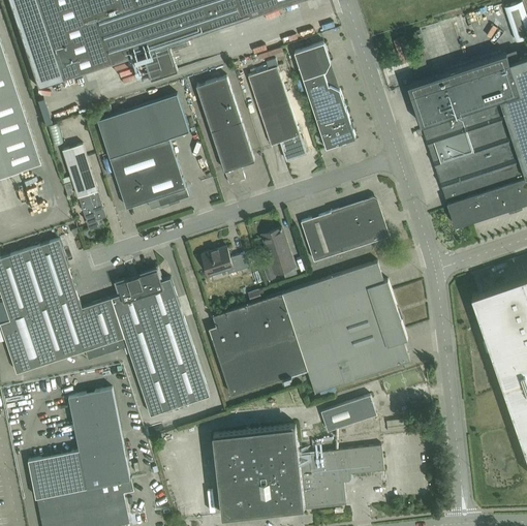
[(5,0),(35,89),(60,81),(138,55),(148,81),(174,72),(165,45),(302,0),(5,0)]
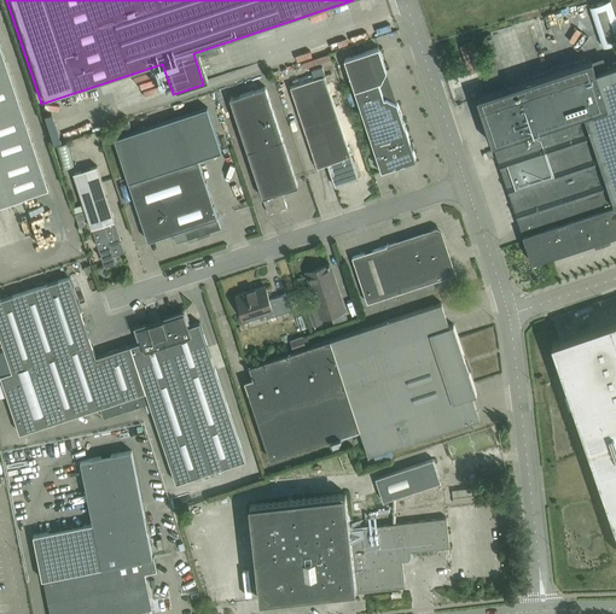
[(377,51),(342,62),(379,174),(413,163),(395,106),(384,100),(382,101),(377,85),(379,85),(384,74),(377,51)]
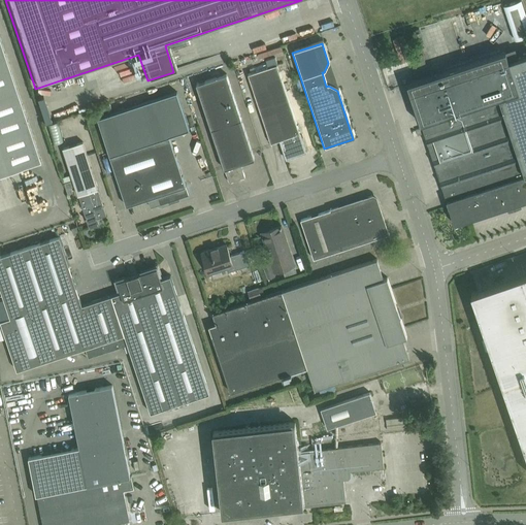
[(0,174),(38,162),(8,74),(0,50),(0,174)]
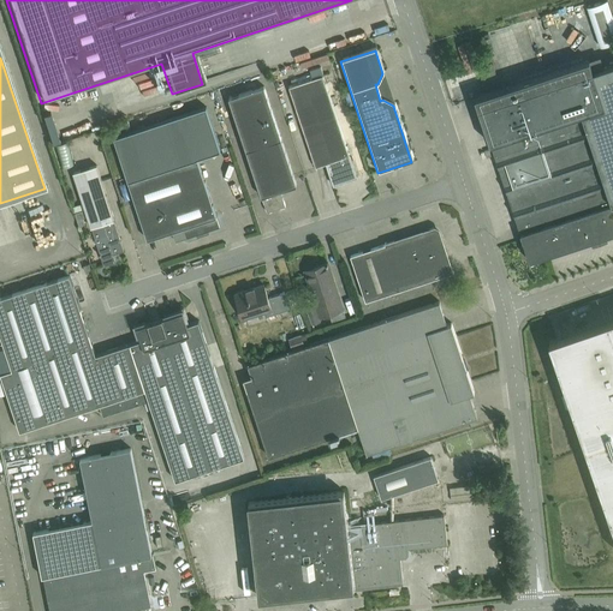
[(587,63),(472,101),(476,112),(488,147),(518,238),(528,264),(588,245),(589,247),(605,243),(603,239),(612,235),(612,216),(609,207),(612,205),(612,66),(602,71),(590,75),(587,63)]
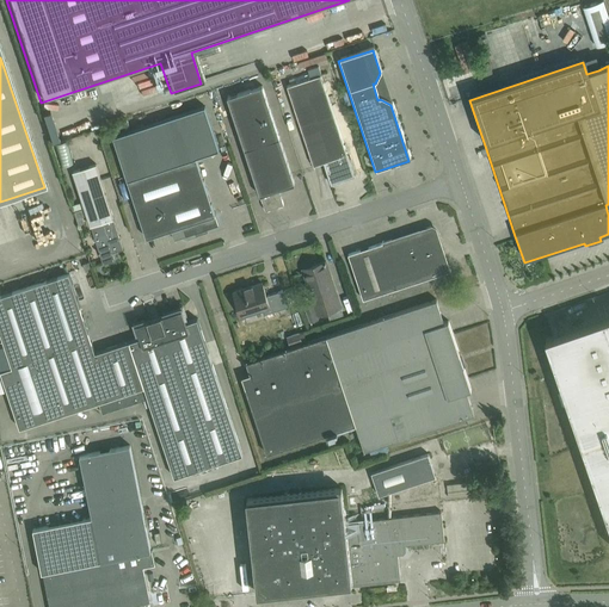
[(294,86),(284,90),(312,173),(323,169),(328,187),(352,179),(318,78),(308,81),(306,76),(293,81),(294,86)]
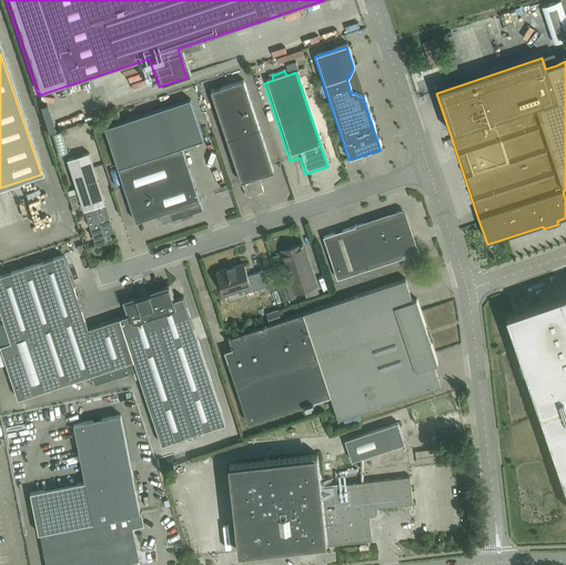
[(256,179),(272,174),(242,82),(209,93),(240,184),(244,199),(261,193),(256,179)]
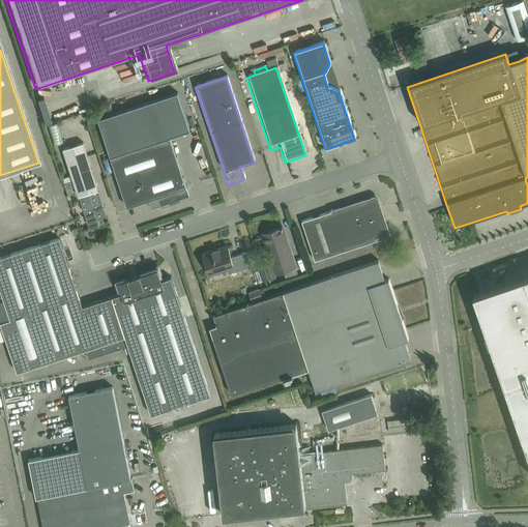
[(184,189),(168,140),(187,133),(175,95),(96,120),(125,209),(146,202),(149,210),(187,198),(184,189)]
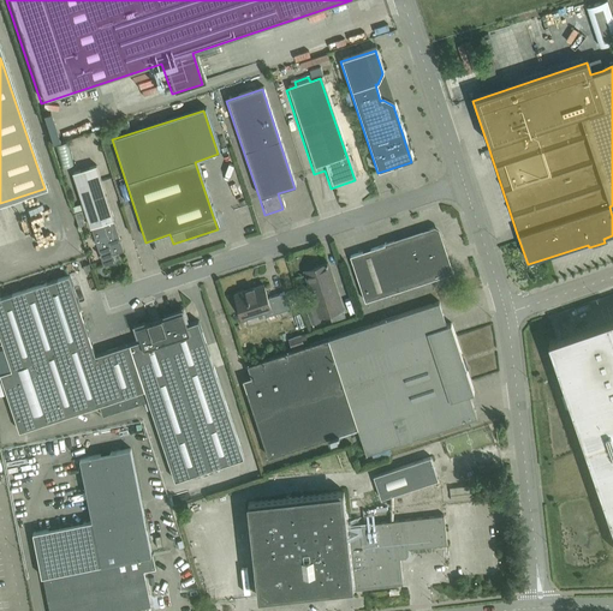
[(94,168),(71,175),(89,231),(97,257),(96,257),(97,258),(99,258),(101,269),(113,265),(111,257),(121,253),(112,223),(94,168)]
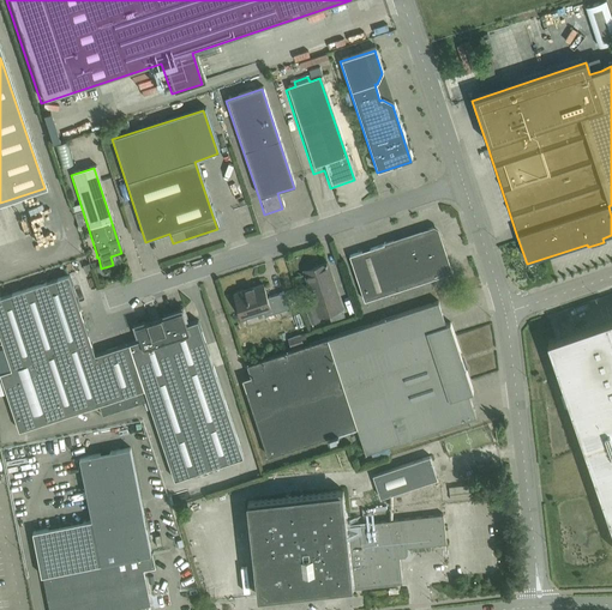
[(79,212),(72,215),(76,227),(77,228),(77,229),(78,229),(79,228),(81,228),(82,227),(82,225),(79,221),(82,219),(79,212)]
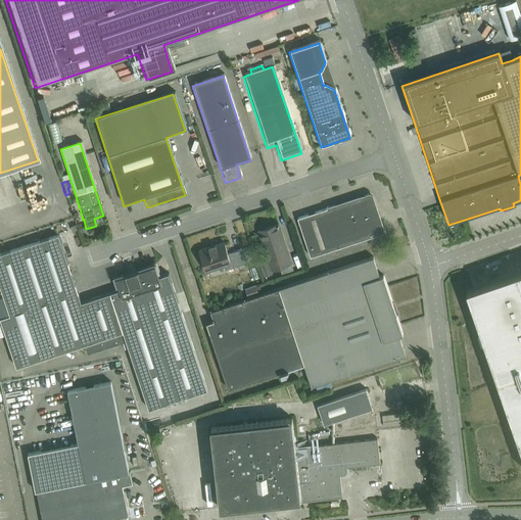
[(309,260),(383,234),(383,233),(382,233),(371,199),(367,197),(326,210),(326,209),(325,209),(325,210),(295,221),(309,260)]
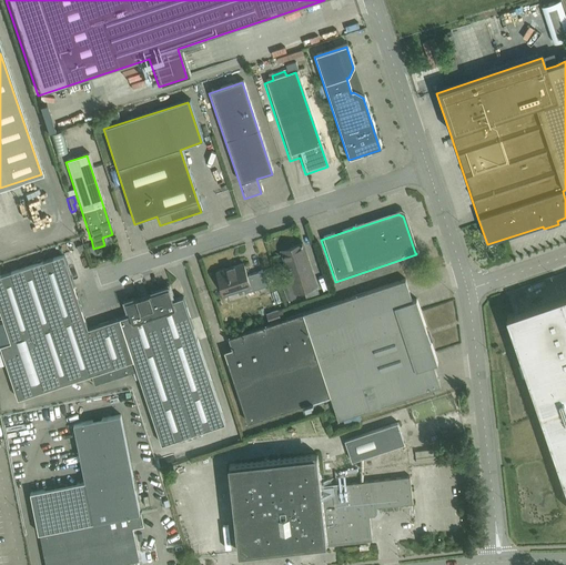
[(301,246),(279,253),(293,295),(314,289),(301,246)]
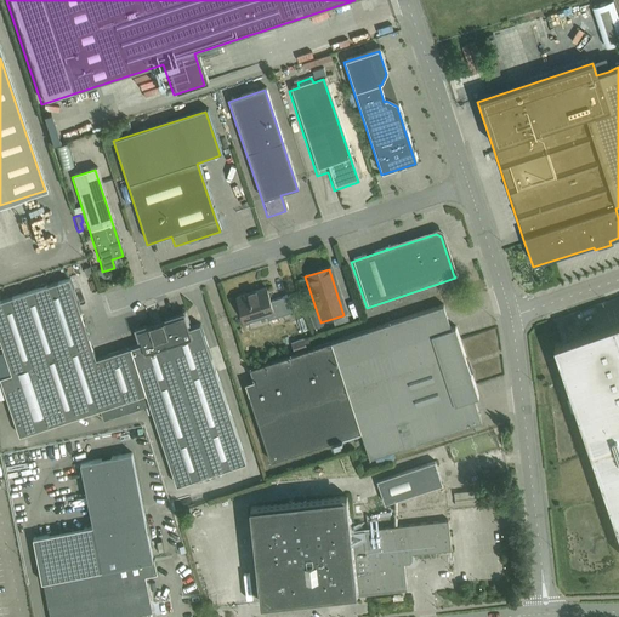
[(94,278),(89,280),(94,293),(98,291),(94,278)]
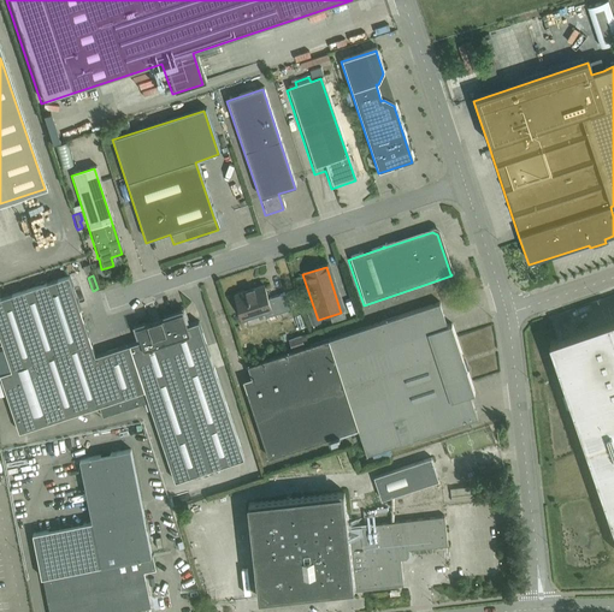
[(181,314),(134,330),(139,344),(94,358),(68,279),(0,299),(0,344),(10,373),(0,375),(0,384),(17,435),(98,409),(101,420),(147,405),(173,485),(242,462),(196,325),(186,328),(181,314)]
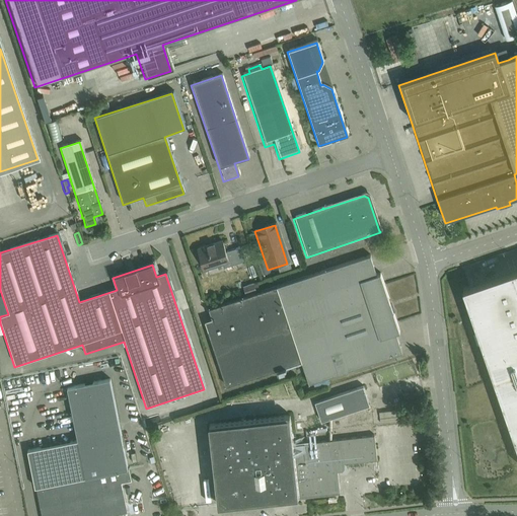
[(224,254),(220,242),(212,245),(212,246),(207,248),(206,247),(197,250),(202,269),(211,266),(213,270),(221,267),(222,270),(244,263),(239,249),(224,254)]
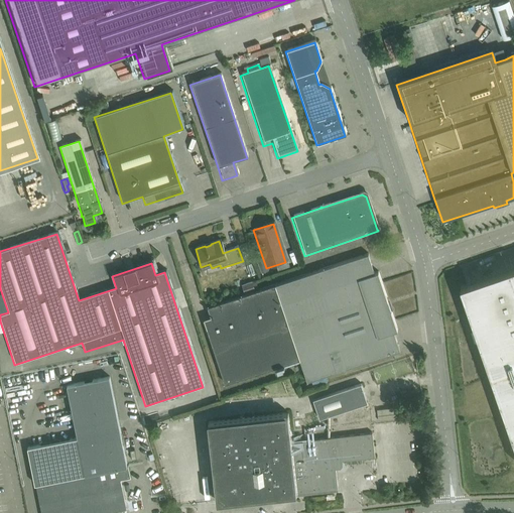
[(206,309),(212,329),(206,331),(205,327),(204,327),(224,386),(298,362),(305,383),(398,353),(392,334),(396,332),(389,312),(388,312),(385,303),(386,303),(386,302),(377,274),(373,275),(366,256),(206,309)]
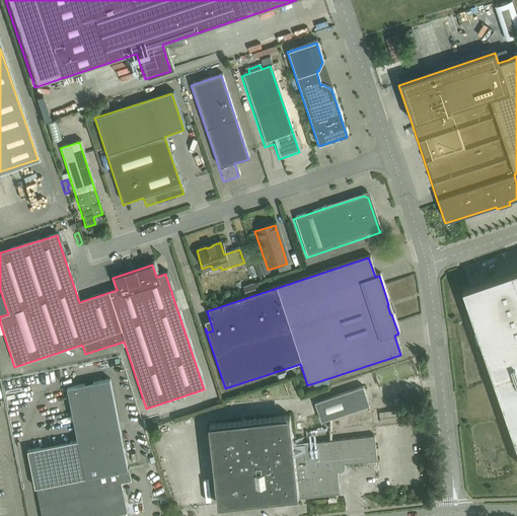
[(264,263),(256,265),(261,277),(268,274),(264,263)]
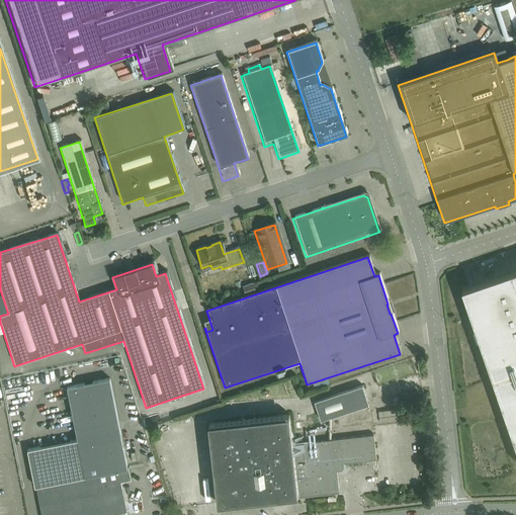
[(515,270),(465,288),(460,289),(515,451),(515,270)]
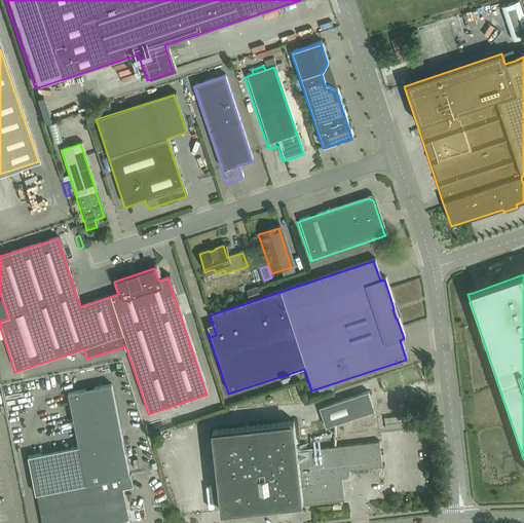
[(78,448),(27,459),(34,496),(36,496),(41,522),(113,522),(125,520),(119,490),(129,488),(110,386),(67,395),(78,448)]
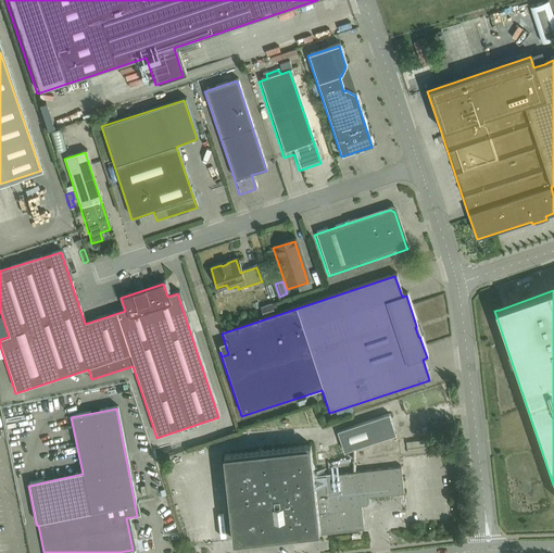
[(388,416),(336,434),(342,454),(394,437),(388,416)]
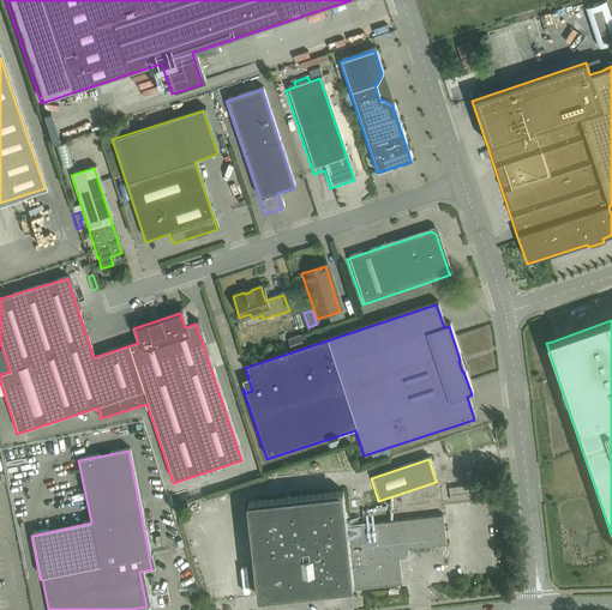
[(442,518),(372,525),(345,529),(341,494),(246,505),(257,599),(352,589),(352,590),(400,585),(397,560),(402,560),(402,557),(403,555),(406,555),(405,550),(444,547),(442,518)]
